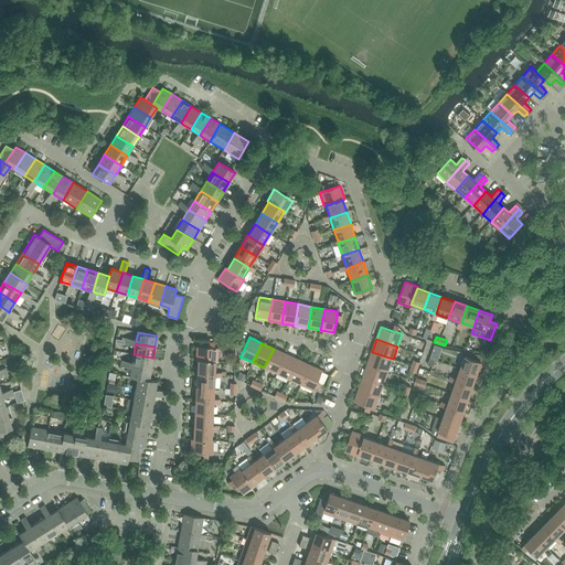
[(215,362),(217,362),(219,348),(214,348),(209,348),(196,347),(195,361),(198,361),(215,362)]
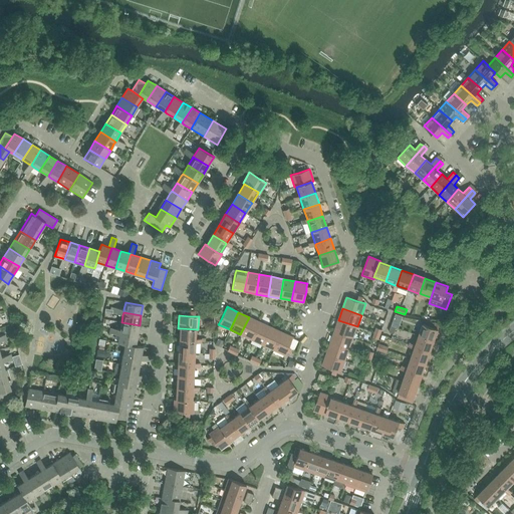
[(260,322),(249,317),(240,334),(251,339),(260,322)]
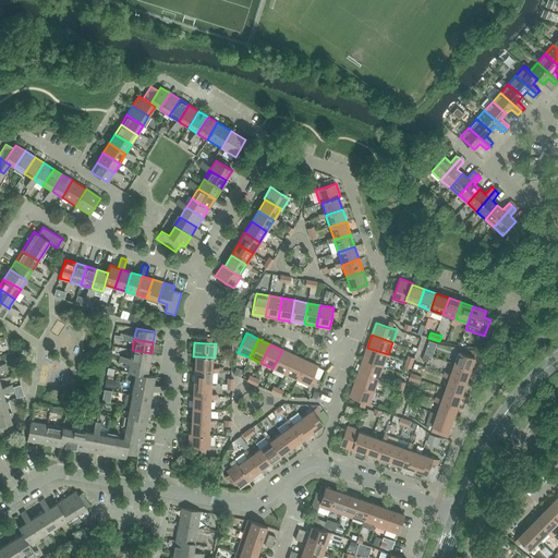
[(367,348),(363,360),(384,367),(388,354),(367,348)]
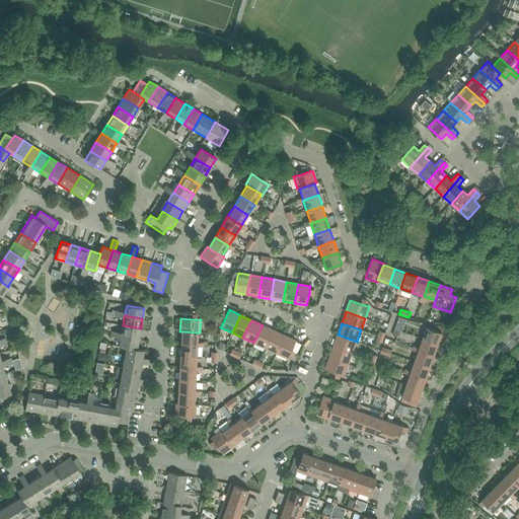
[(122,332),(121,336),(139,339),(141,328),(123,325),(122,332)]
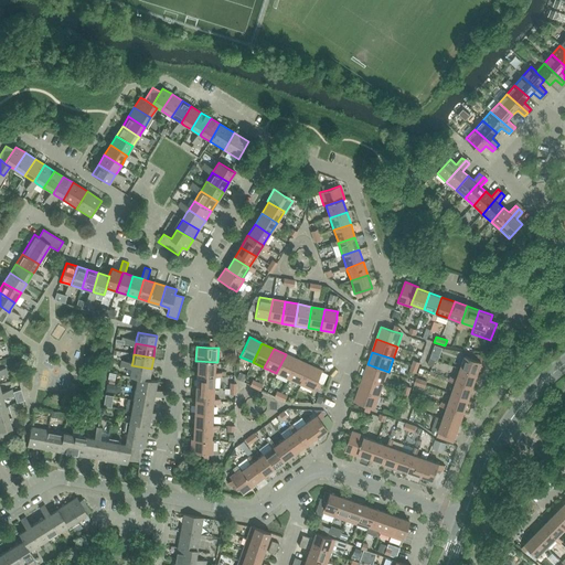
[(276,373),(288,380),(298,360),(286,354),(276,373)]
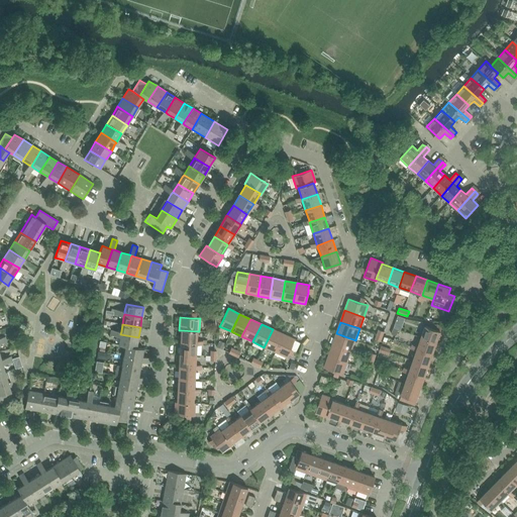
[(425,326),(421,337),(437,343),(441,331),(436,329),(425,326)]
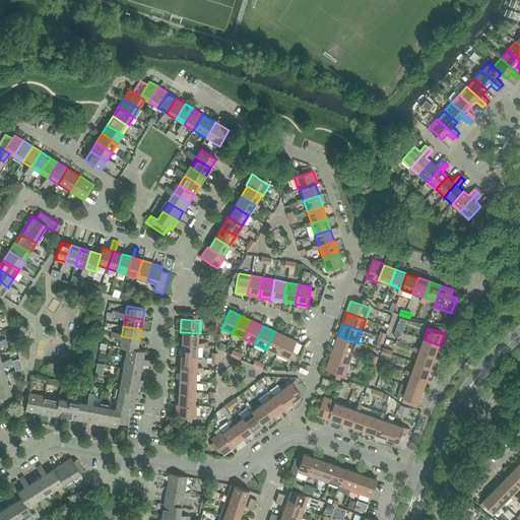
[(284,336),(274,331),(265,349),(276,354),(284,336)]
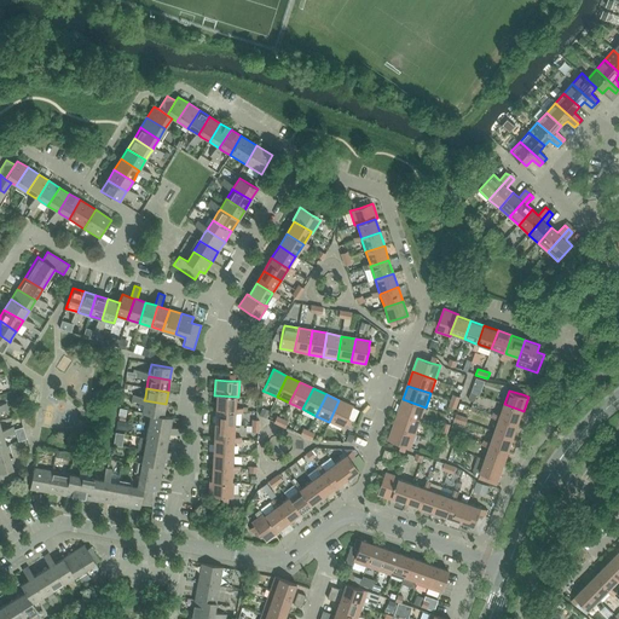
[(236,397),(217,395),(215,410),(235,411),(236,409),(236,397)]
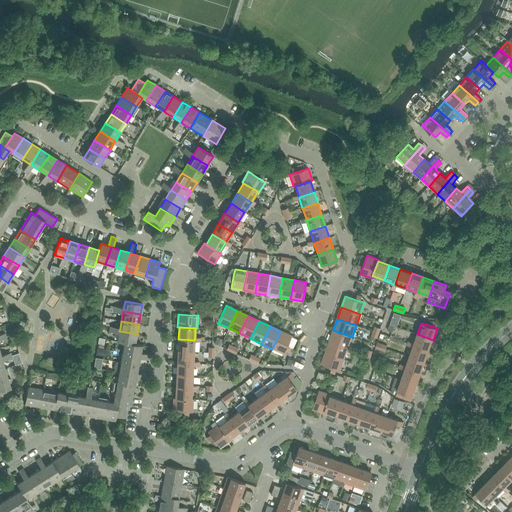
[(333,330),(329,341),(348,348),(352,337),(333,330)]
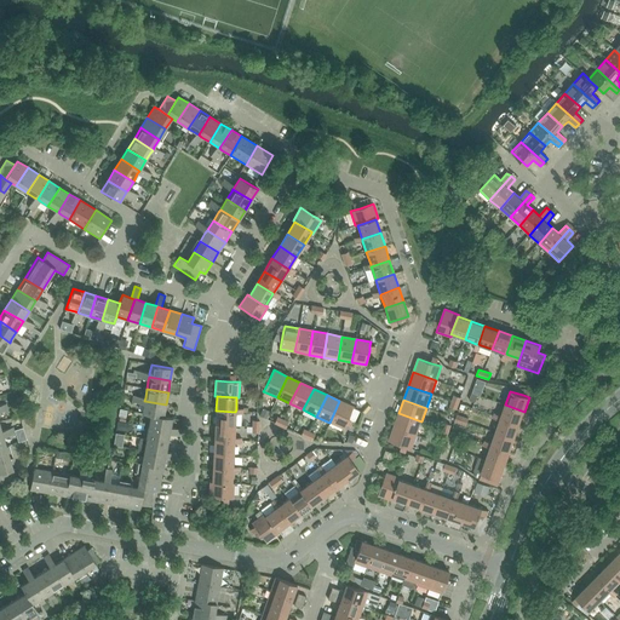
[(142,413),(150,415),(150,414),(164,417),(166,405),(144,401),(144,405),(142,413)]
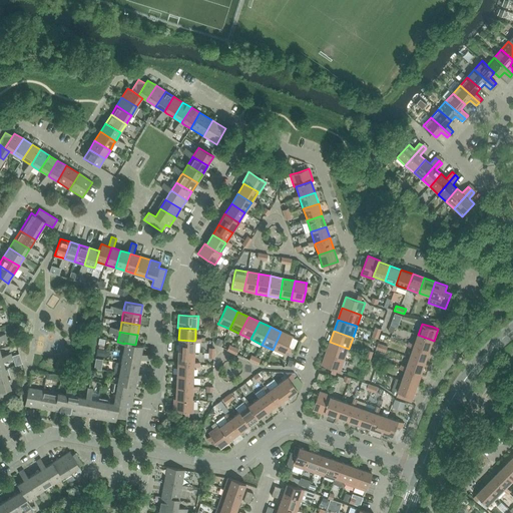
[(293,337),(281,332),(273,350),(284,355),(286,352),(288,347),(293,337)]
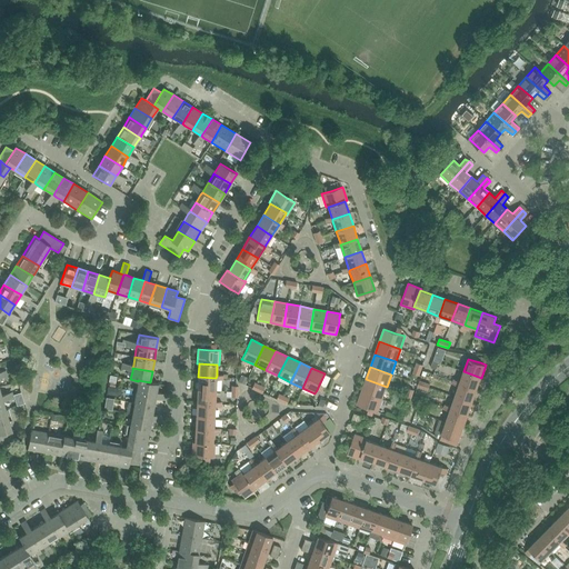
[(463,371),(460,382),(460,385),(477,390),(481,378),(463,371)]
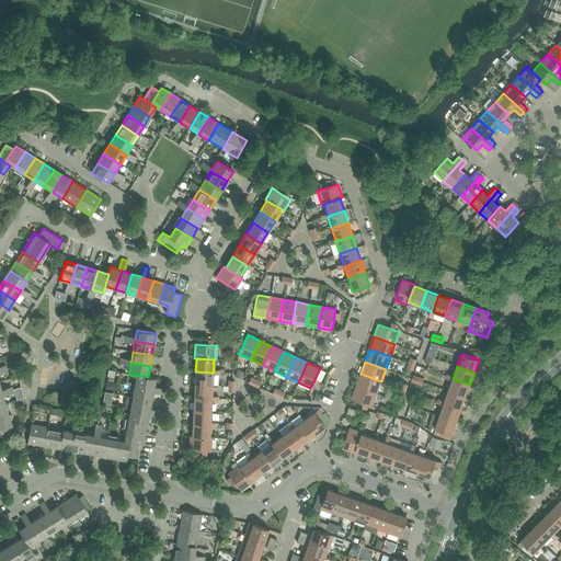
[(213,375),(213,373),(195,371),(195,385),(213,386),(213,375)]
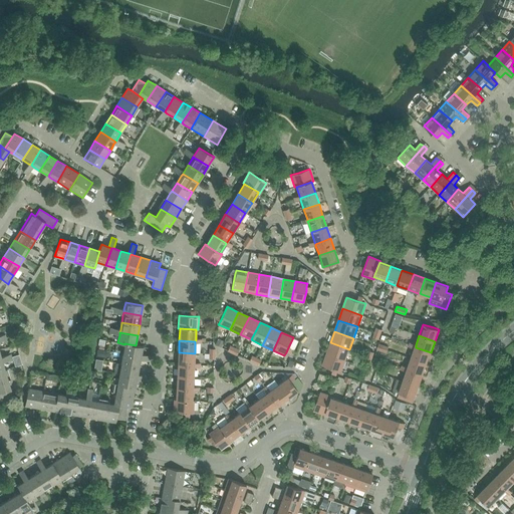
[(330,342),(326,354),(345,360),(349,349),(330,342)]
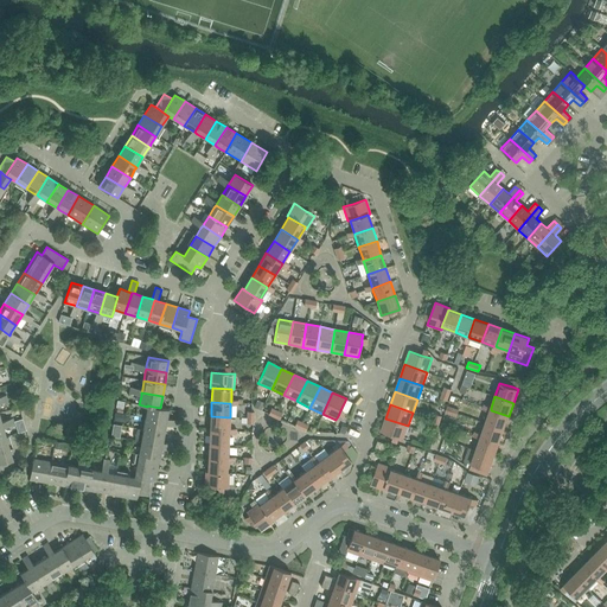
[(147,407),(146,417),(166,422),(167,419),(168,409),(160,408),(147,406),(147,407)]
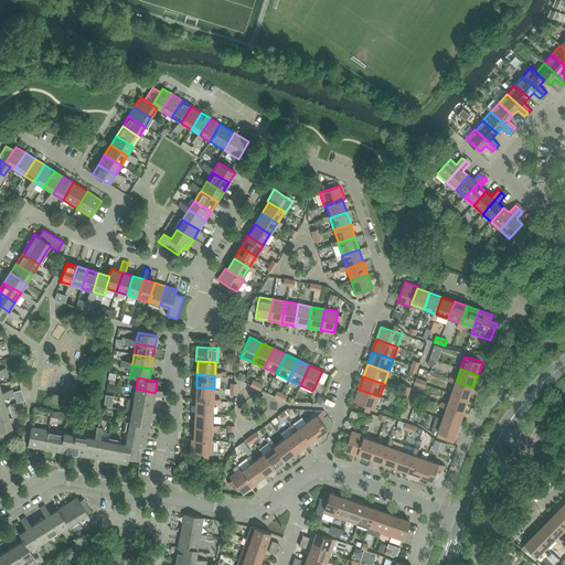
[(456,383),(451,394),(469,400),(473,387),(457,382),(456,383)]
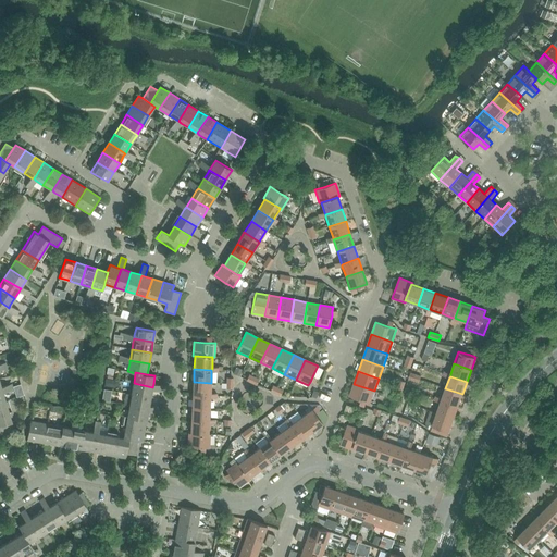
[(211,383),(194,382),(193,395),(210,396),(210,394),(211,383)]
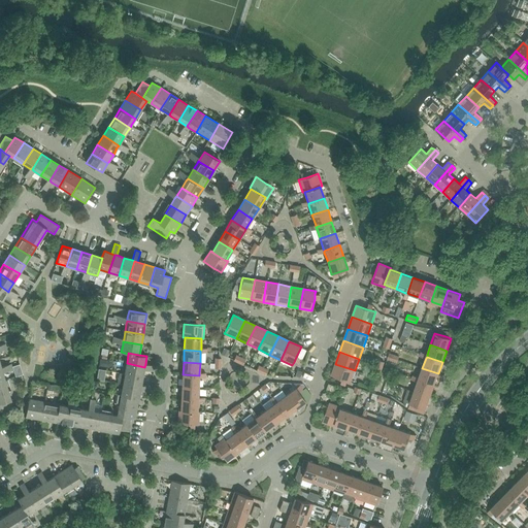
[(127,363),(125,373),(142,377),(144,369),(144,367),(127,363)]
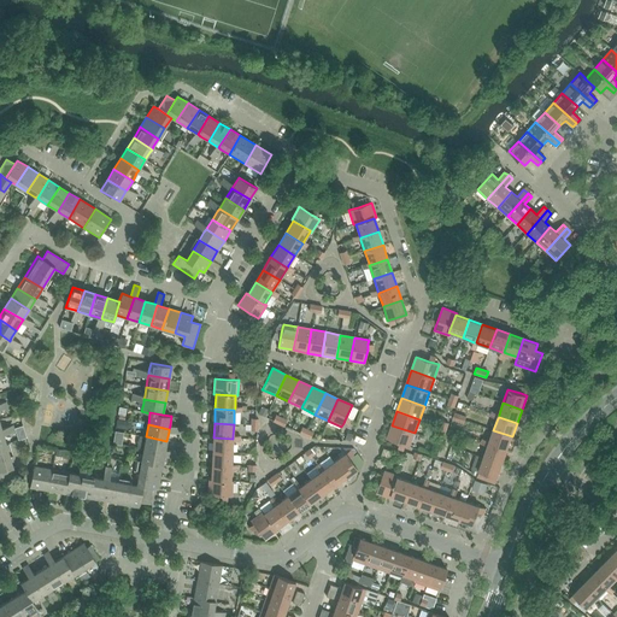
[(415,433),(392,425),(387,439),(400,444),(405,446),(410,447),(415,433)]
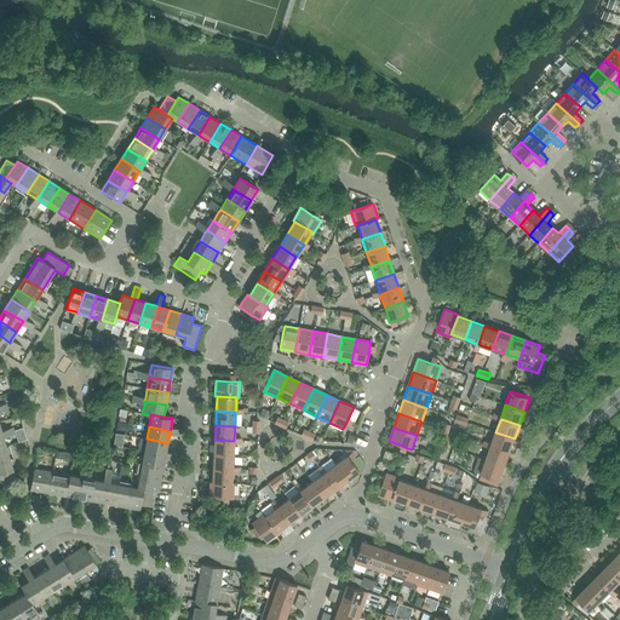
[(492,443),(492,446),(510,453),(515,438),(495,432),(492,443)]
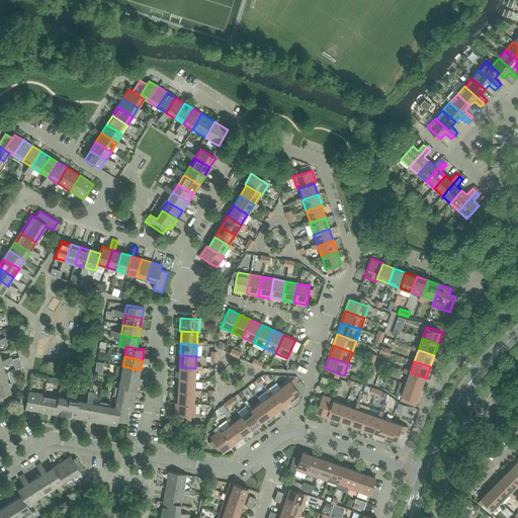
[(122,366),(120,376),(138,380),(139,377),(140,370),(122,366)]
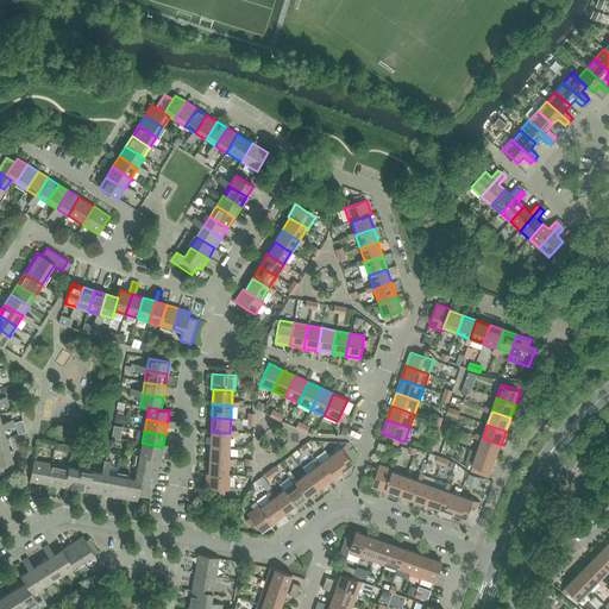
[(230,433),(211,432),(209,446),(228,446),(230,434),(230,433)]
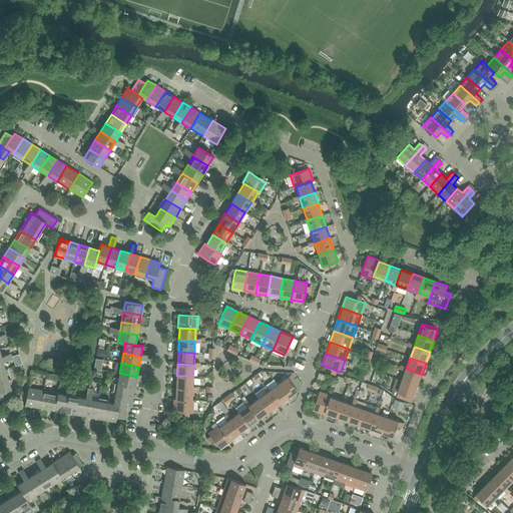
[(406,371),(403,381),(418,386),(422,375),(407,369),(406,371)]
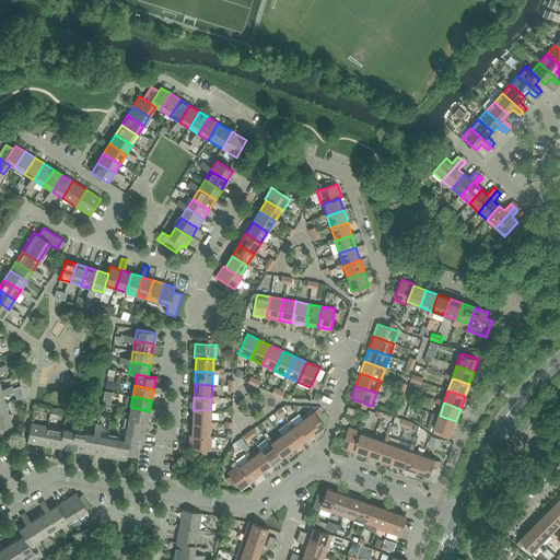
[(130,407),(128,418),(148,421),(149,413),(149,411),(130,407)]
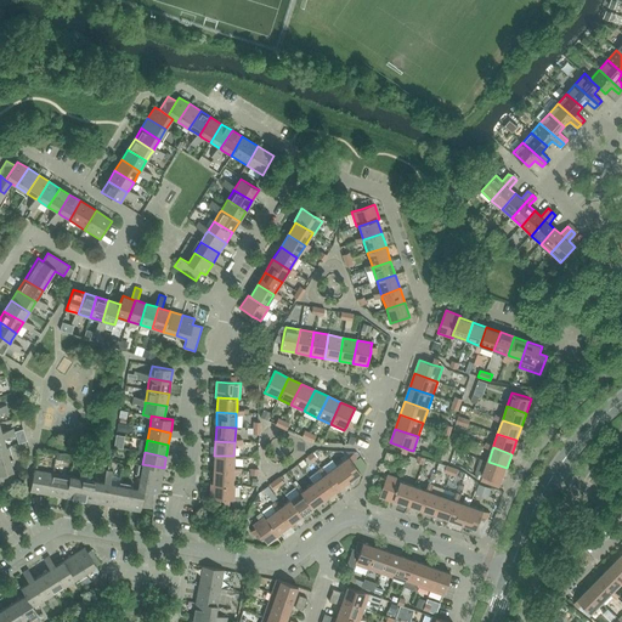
[(384,459),(393,463),(396,454),(388,452),(384,459)]
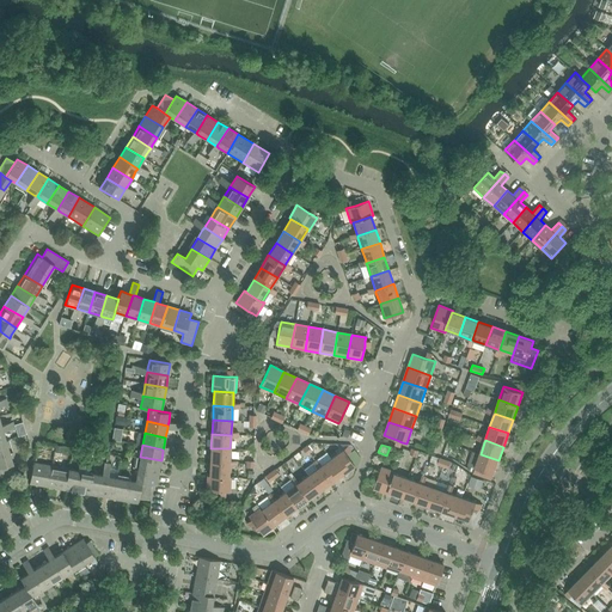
[(210,448),(210,463),(230,463),(230,460),(230,448),(210,448)]
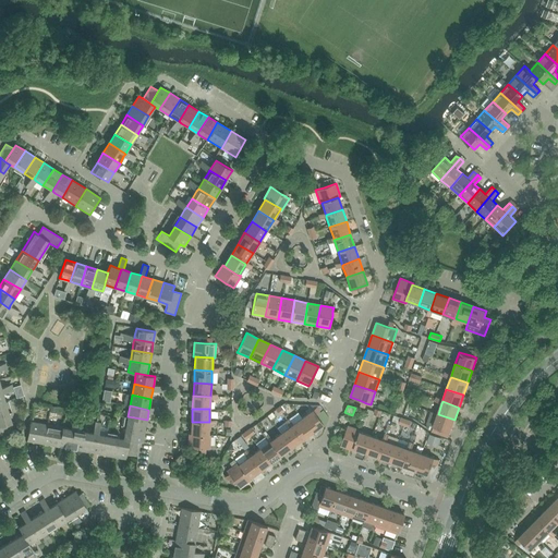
[(302,419),(312,432),(323,424),(316,415),(313,410),(302,419)]
